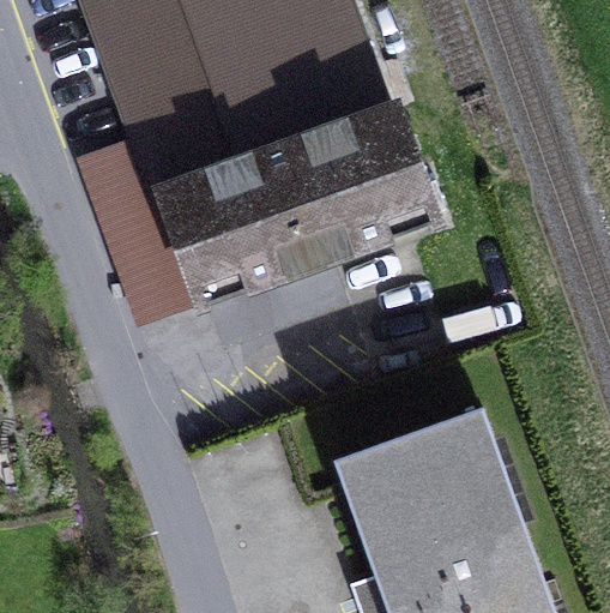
[(327,247),(423,215),(346,0),(91,0),(136,122),(139,121),(164,113),(168,125),(143,133),(199,294),(295,260),(300,271),(315,266),(332,260),(327,247)]
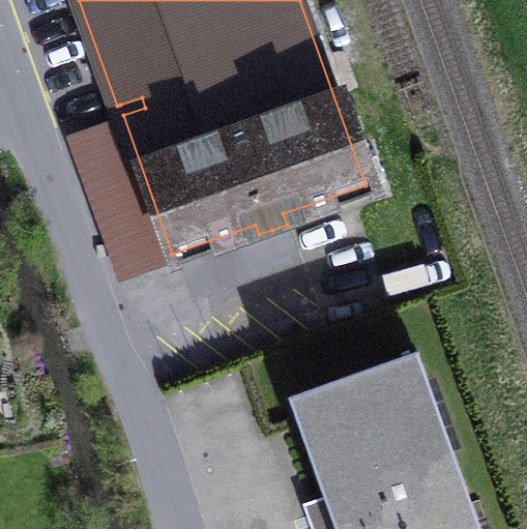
[(123,115),(145,108),(142,97),(120,105),(123,115)]
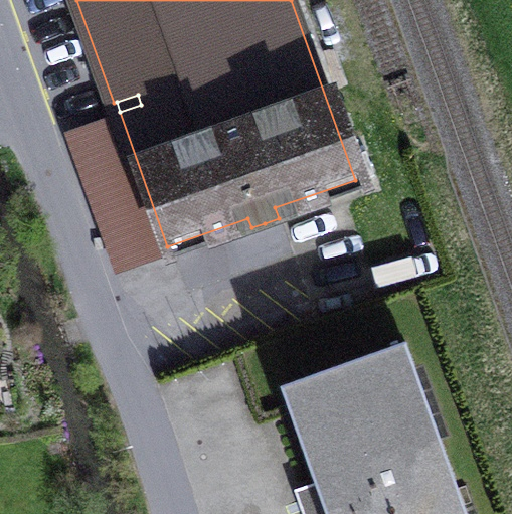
[(171,255),(167,246),(120,112),(66,131),(117,275),(171,255)]
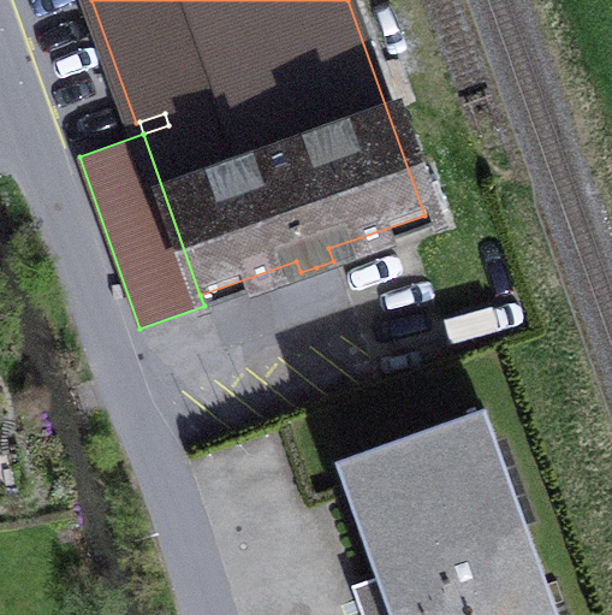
[(328,248),(333,261),(429,228),(425,216),(328,248)]
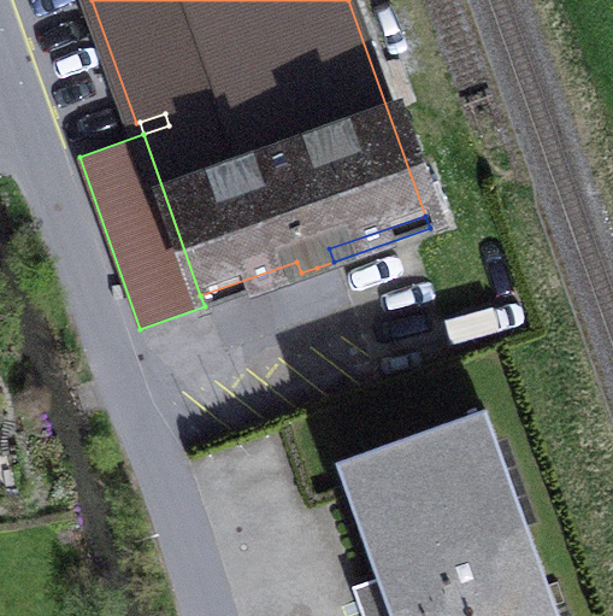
[(200,295),(205,306),(301,273),(296,262),(200,295)]
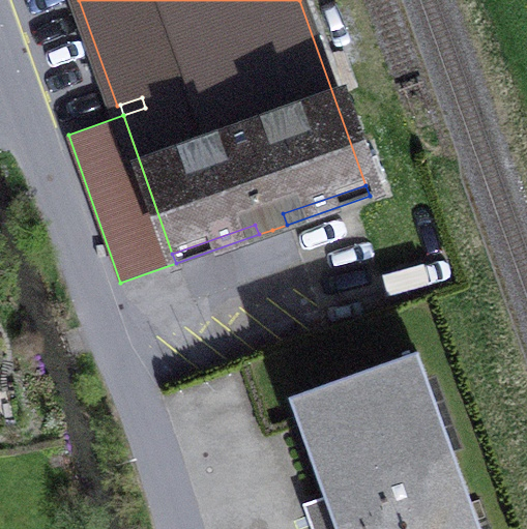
[(477,528),(414,352),(287,398),(323,497),(333,528),(477,528)]
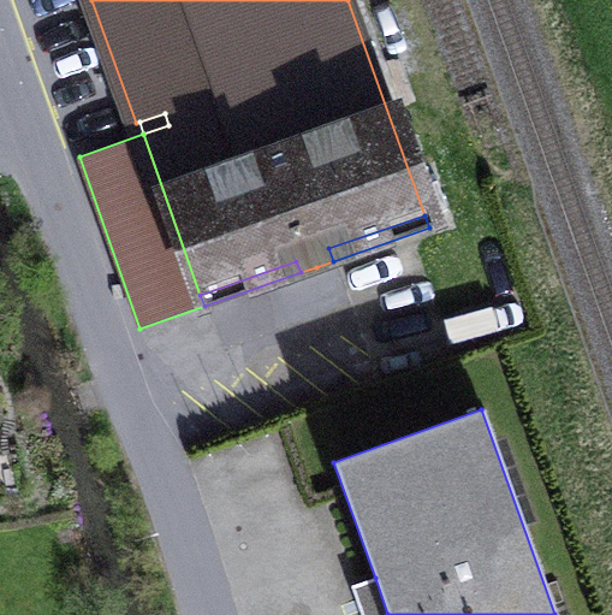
[(387,614),(375,578),(350,587),(360,614),(387,614)]
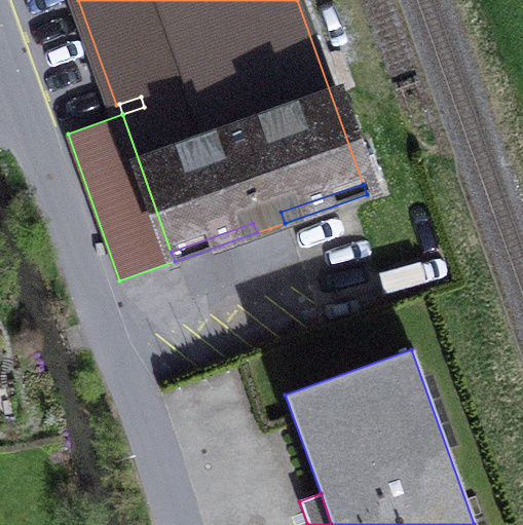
All buildings are outlined.
